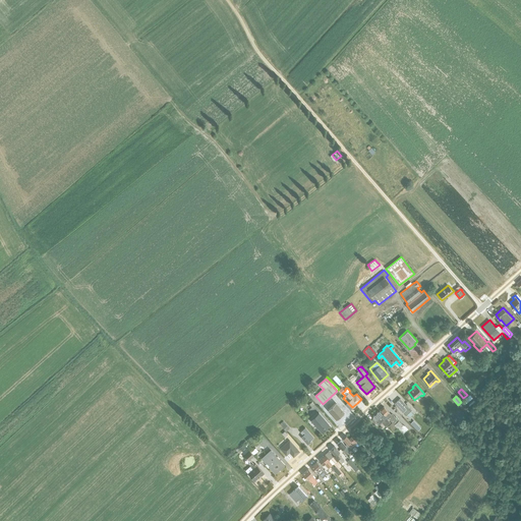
[(400,398),(395,403),(405,415),(407,413),(410,416),(413,413),(410,410),(411,409),(407,404),(406,404),(400,398)]
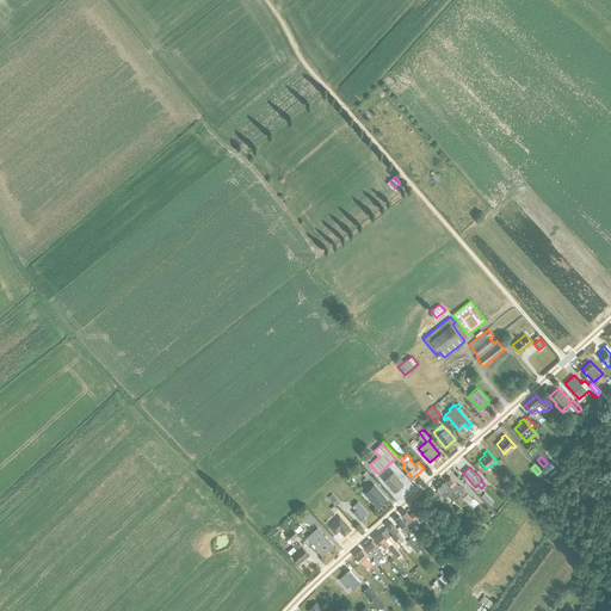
[(394,471),(384,480),(394,492),(403,485),(403,483),(405,482),(394,471)]
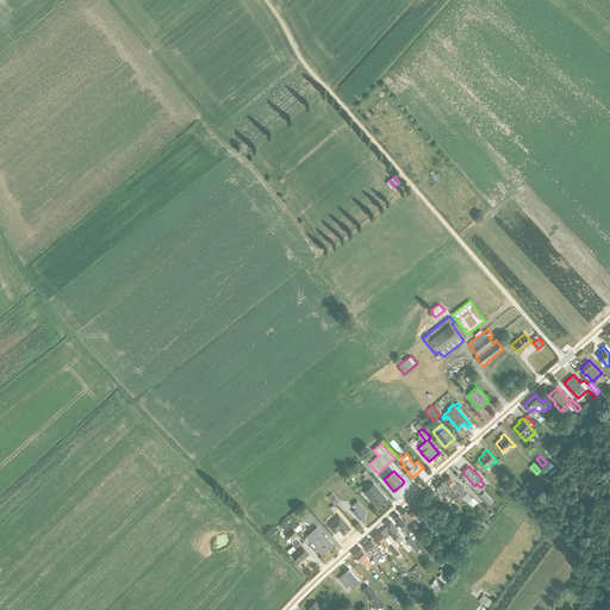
[(459,495),(465,500),(472,508),(478,502),(473,497),(472,497),(467,492),(466,492),(462,489),(464,489),(459,484),(458,485),(449,475),(444,479),(459,495)]
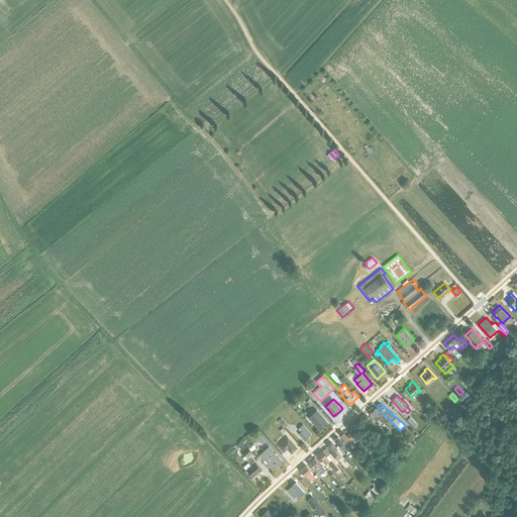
[(371,414),(369,416),(372,420),(375,418),(376,420),(378,418),(383,423),(388,418),(380,410),(377,407),(376,407),(374,408),(374,409),(372,411),(371,412),(371,413),(370,413),(371,414)]
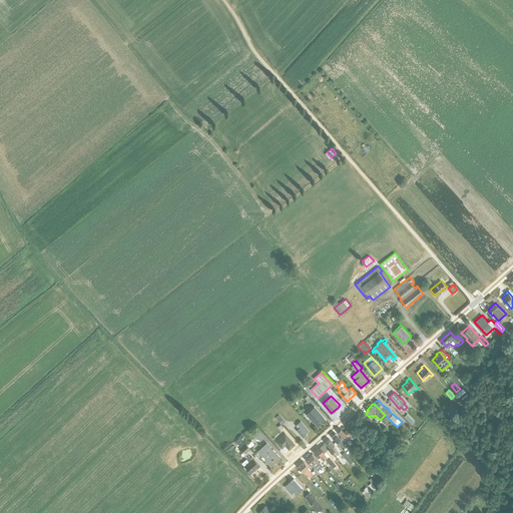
[(307,412),(306,413),(317,426),(325,418),(314,406),(313,407),(312,406),(306,411),(307,412)]
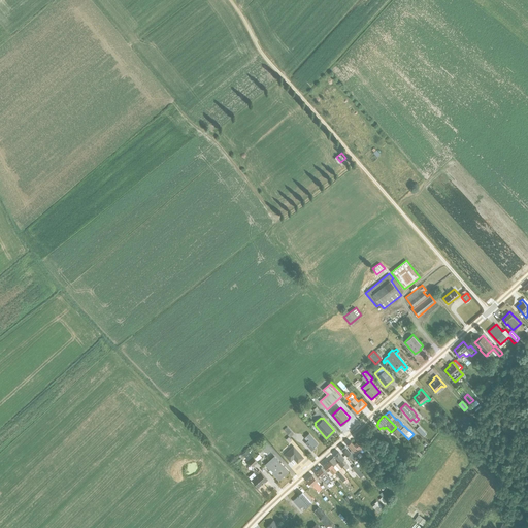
[(287,426),(284,429),(291,436),(294,434),(287,426)]
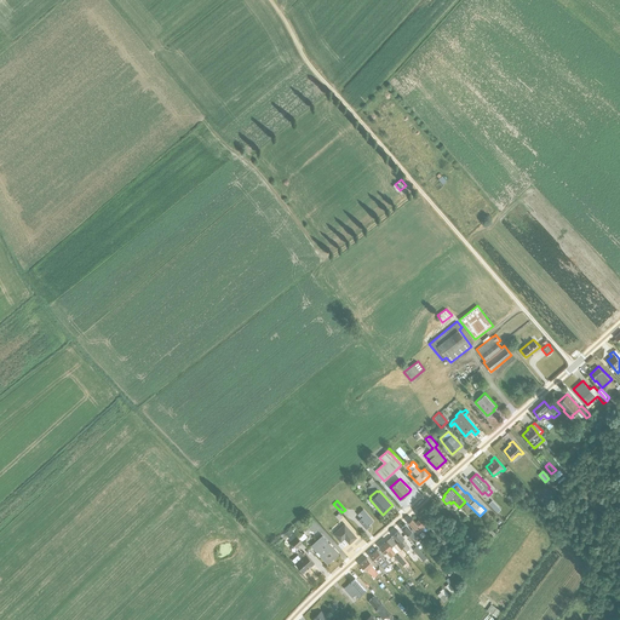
[(492,500),(488,504),(497,512),(501,509),(492,500)]
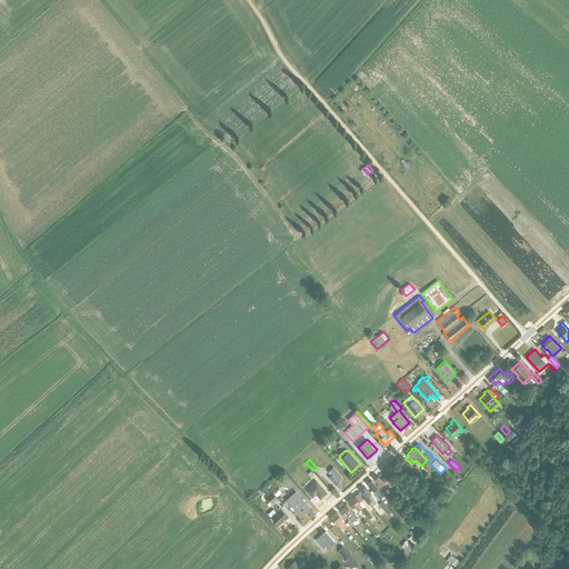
[(433,467),(428,461),(423,465),(429,471),(433,467)]
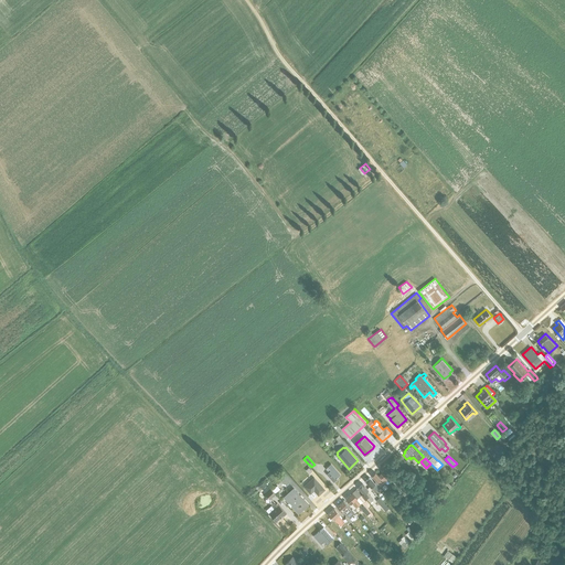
[(331,470),(329,471),(327,473),(333,481),(338,478),(337,478),(341,475),(331,464),(328,466),(331,470)]
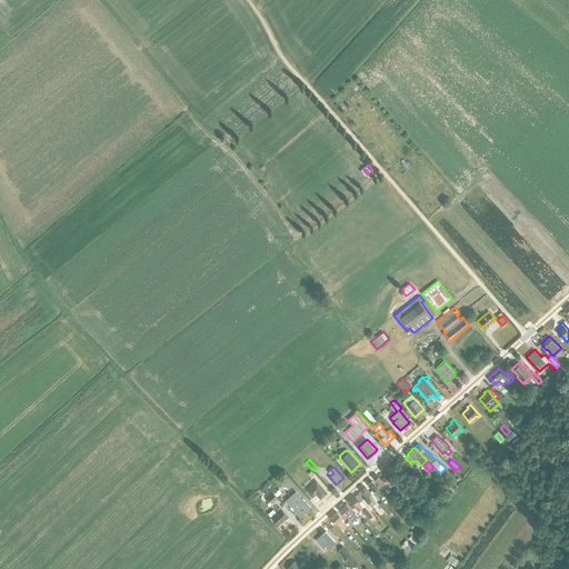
[(379,483),(383,489),(387,493),(390,490),(387,487),(391,482),(387,477),(386,475),(381,479),(378,476),(375,479),(379,483)]
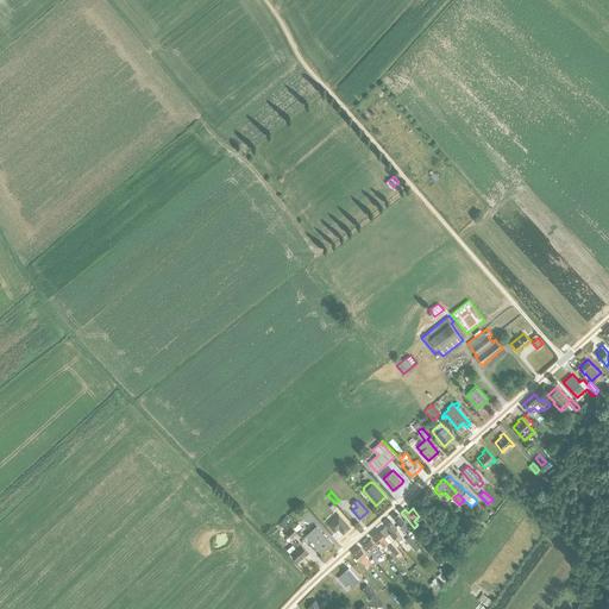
[(339,514),(327,523),(334,532),(338,528),(344,534),(351,527),(339,514)]
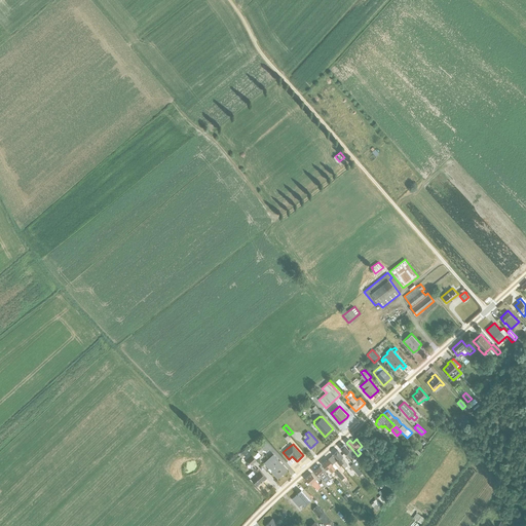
[(354,452),(350,447),(348,449),(344,444),(340,448),(348,457),(354,452)]
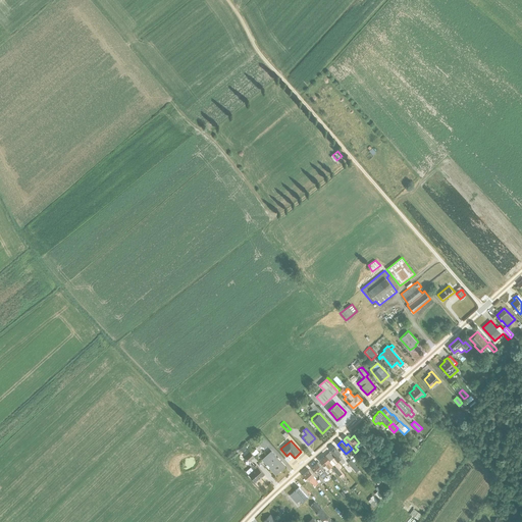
[(251,451),(253,449),(246,441),(244,444),(251,451)]
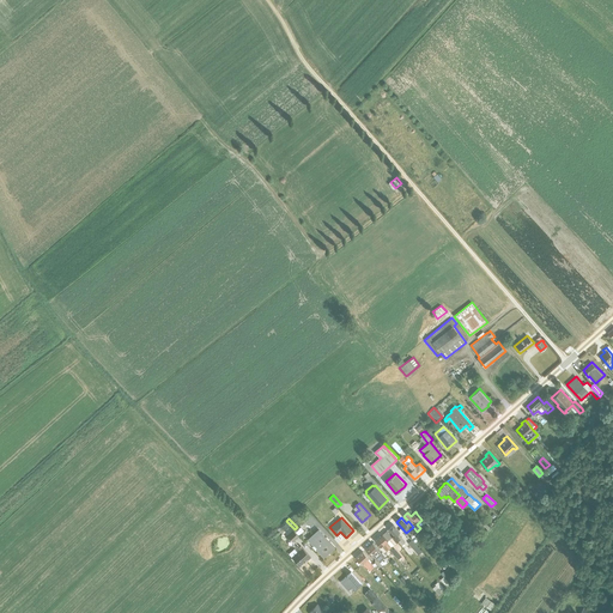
[(394,525),(388,528),(394,535),(393,536),(396,540),(398,539),(402,544),(405,541),(398,533),(400,532),(394,525)]
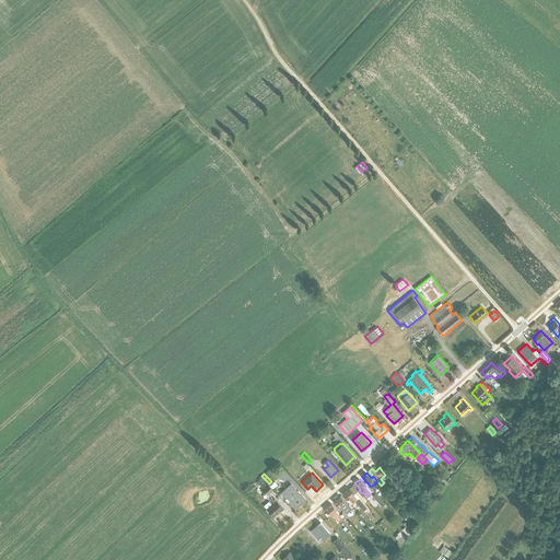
[(291,482),(281,492),(286,498),(286,499),(288,502),(289,502),(295,509),(306,500),(291,482)]
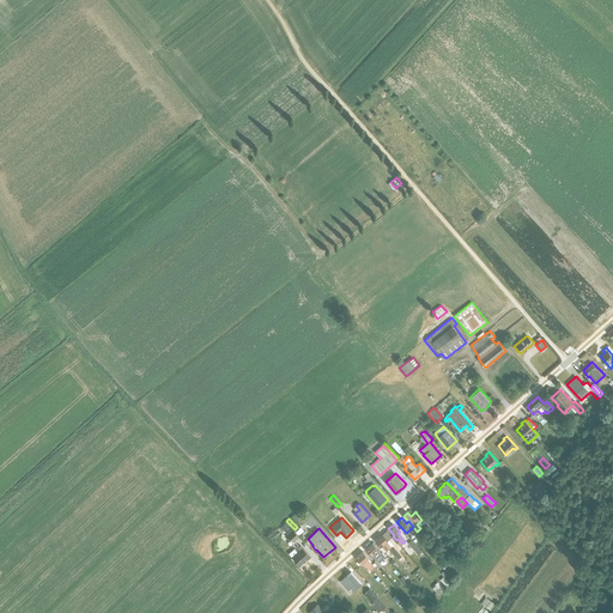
[(293,530),(287,535),(292,541),(299,535),(293,530)]
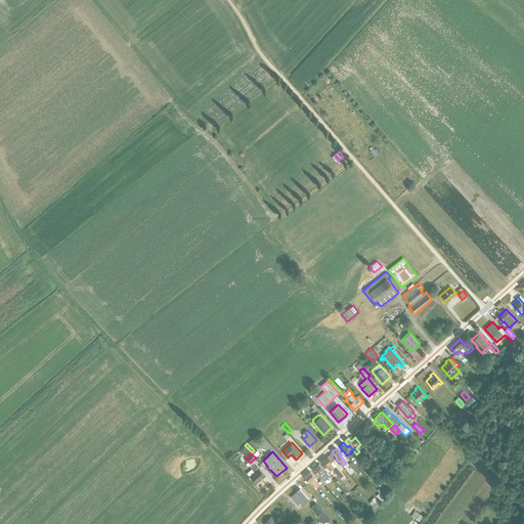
[(323,460),(336,473),(340,478),(343,475),(338,469),(337,469),(335,467),(337,465),(333,461),(336,459),(331,453),(323,460)]
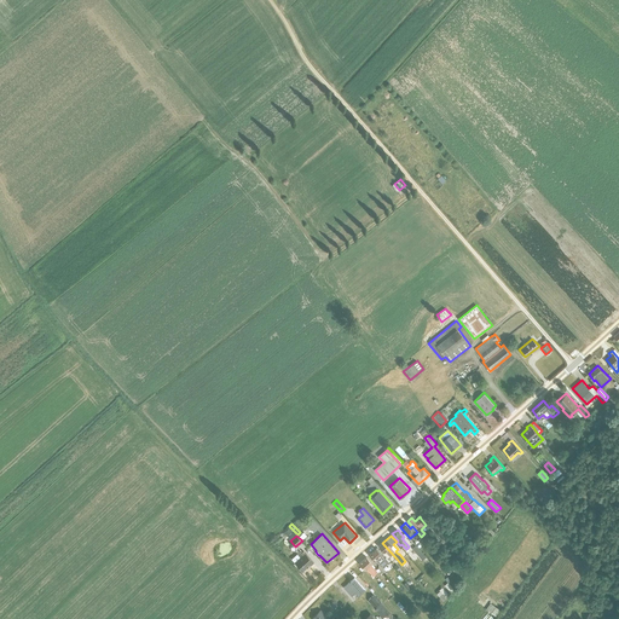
[(397,559),(382,543),(379,545),(385,553),(383,553),(392,562),(397,559)]
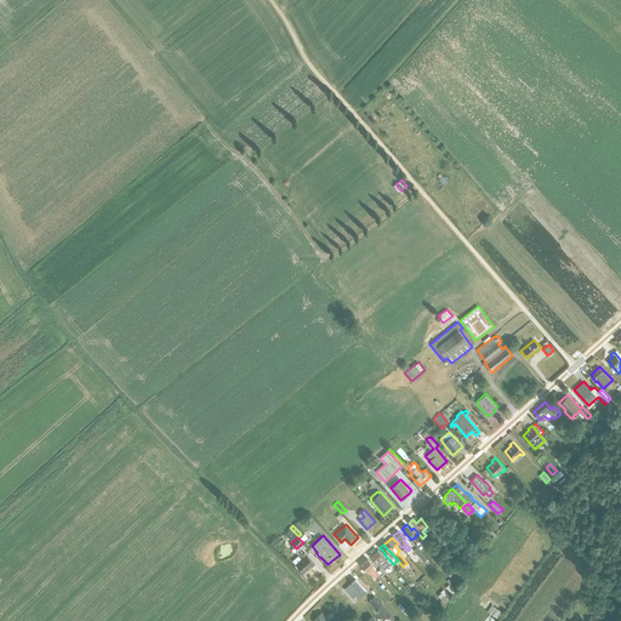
[(417,546),(414,550),(425,562),(427,558),(417,546)]
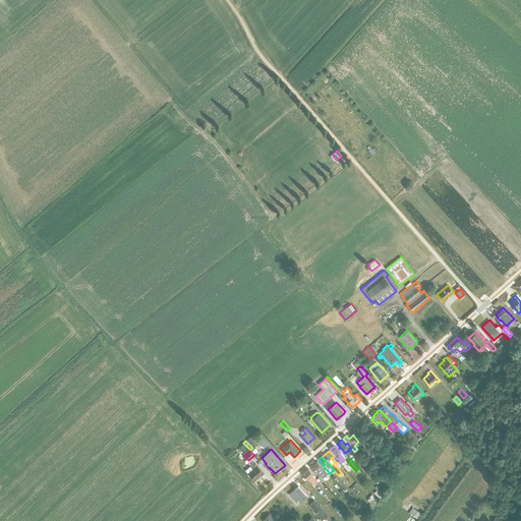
[(316,461),(310,466),(315,472),(315,471),(319,474),(325,470),(316,461)]
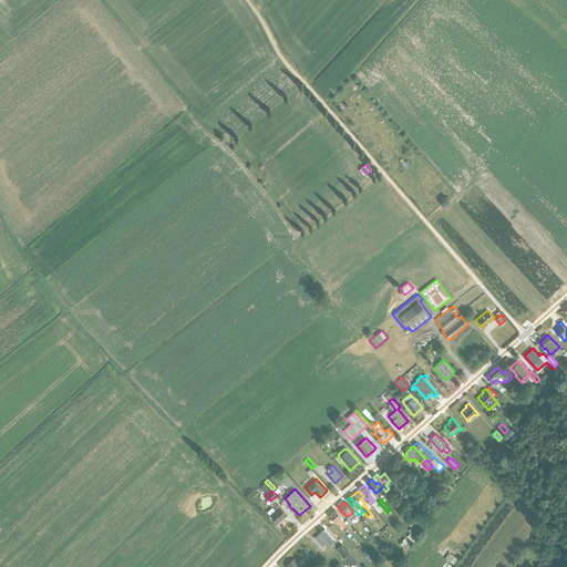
[(276,504),(267,512),(277,523),(284,517),(288,515),(278,504),(277,505),(276,504)]
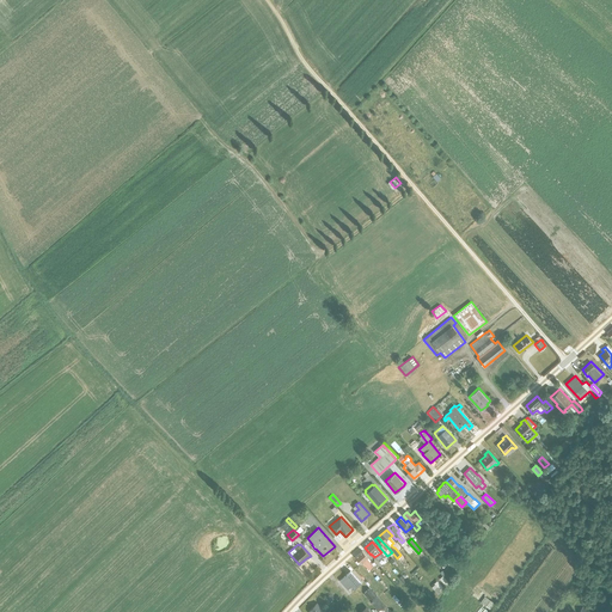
[(359,554),(372,567),(373,565),(367,557),(368,557),(362,550),(359,554)]
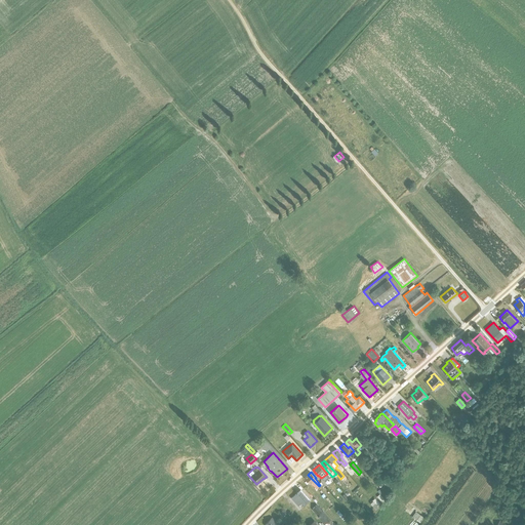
[(319,486),(308,475),(305,477),(310,483),(311,482),(316,488),(319,486)]
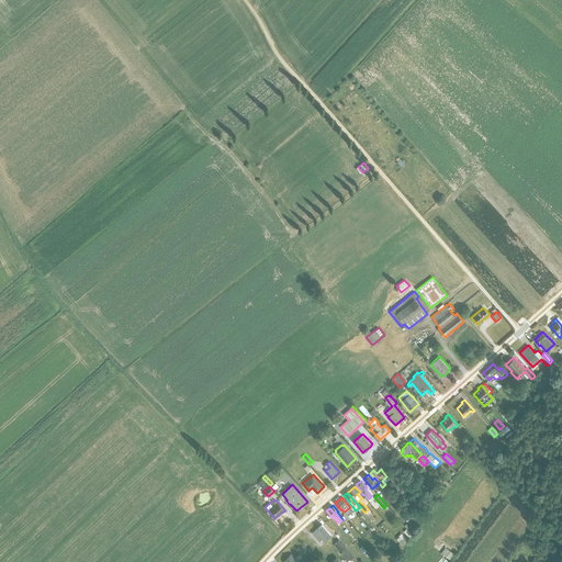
[(339,551),(346,546),(319,516),(315,520),(322,527),(321,528),(328,536),(327,537),(339,551)]
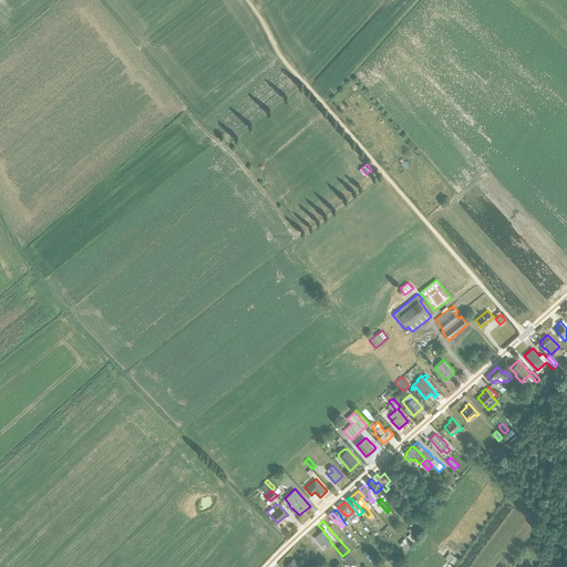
[(331,544),(325,549),(329,554),(336,548),(331,544)]
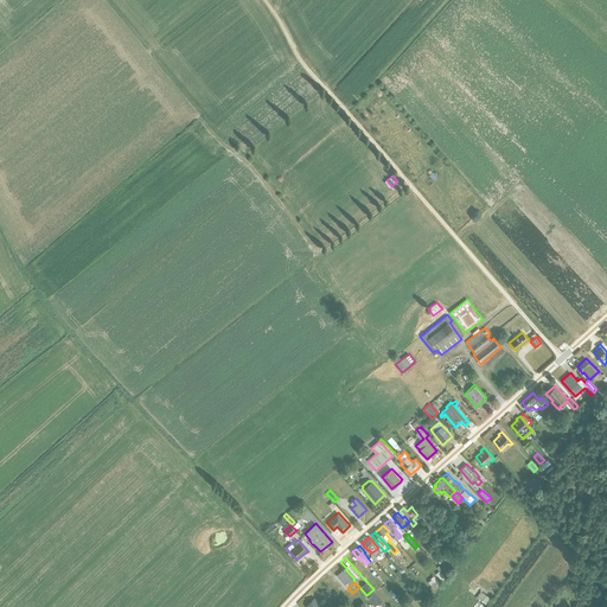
[(374,589),(366,595),(370,599),(370,600),(375,606),(376,605),(377,606),(381,606),(385,604),(374,589)]
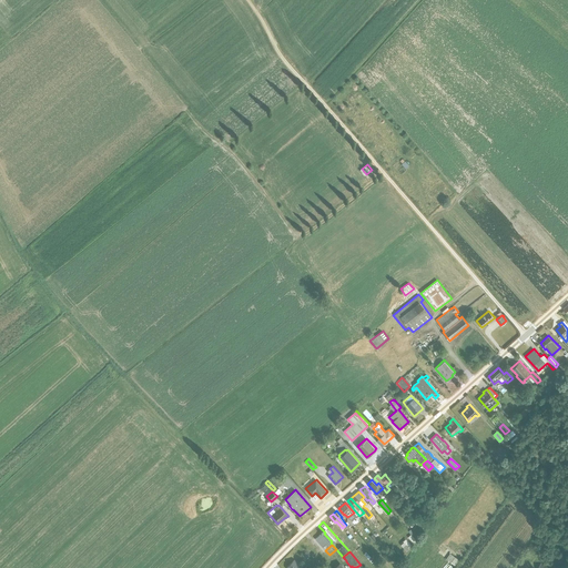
[(449,553),(446,558),(455,565),(457,561),(458,559),(449,553)]
